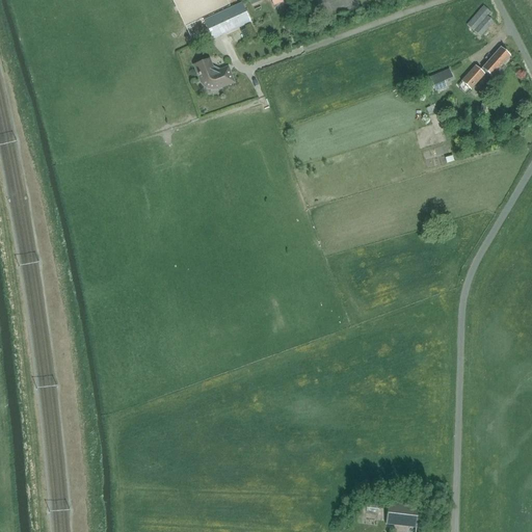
[(213,40),(250,23),(242,3),(205,21),(213,40)]
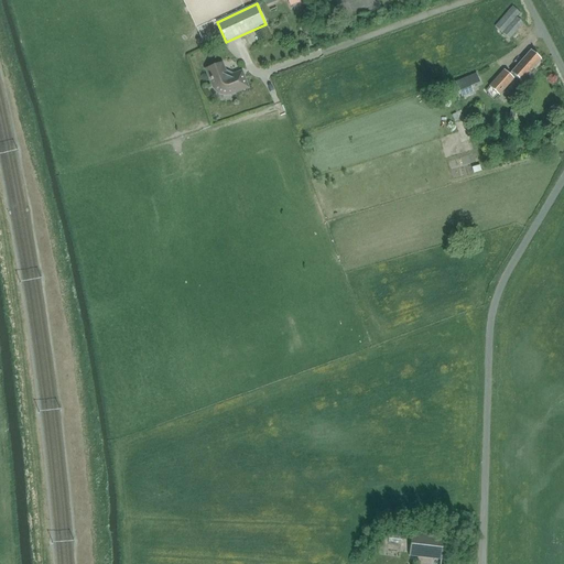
[(520,13),(512,7),(495,26),(508,40),(522,23),(516,18),(520,13)]
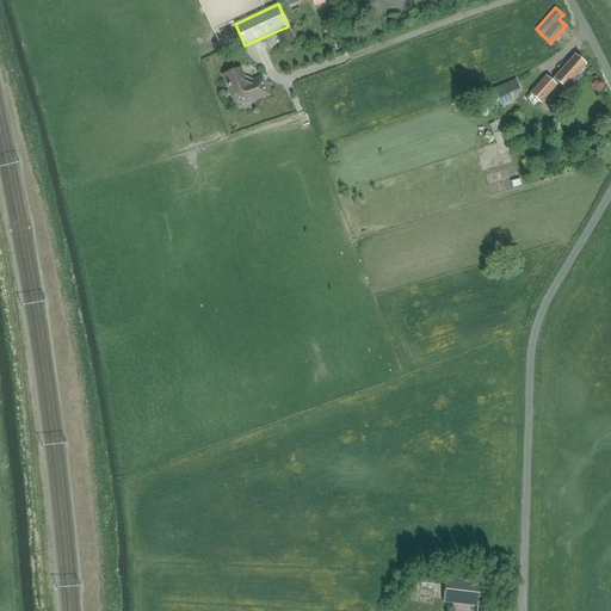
[(565,88),(586,65),(575,55),(554,79),(551,81),(556,86),(559,82),(565,88)]
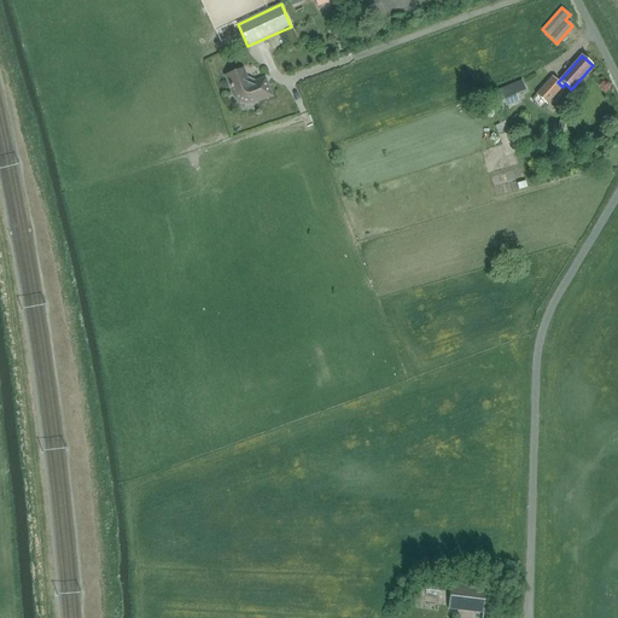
[(242,70),(226,76),(233,94),(235,98),(238,100),(243,103),(248,103),(251,103),(254,103),(269,95),(263,80),(255,83),(245,80),(242,70)]
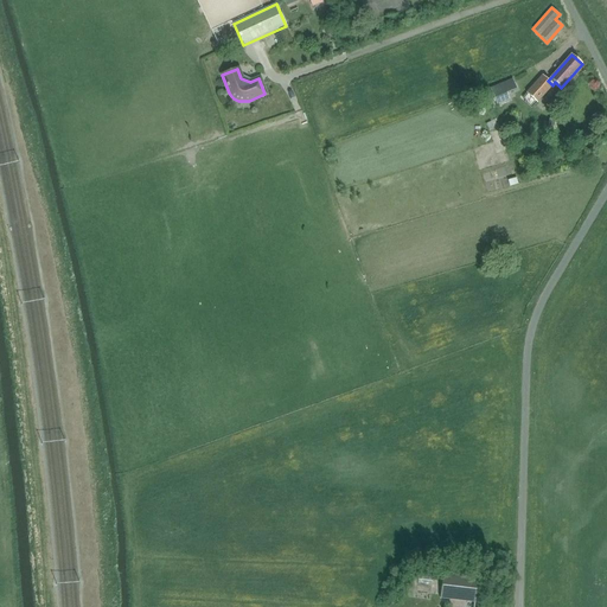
[(553,85),(548,81),(542,76),(526,94),(537,102),(553,85)]
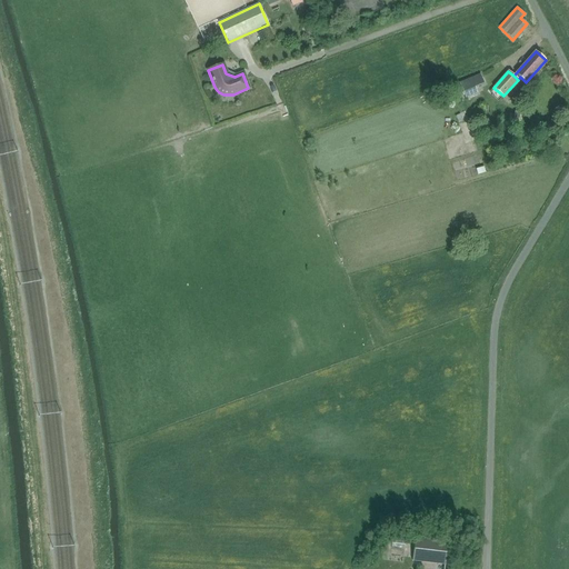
[(485,83),(480,75),(459,83),(466,98),(477,93),(475,88),(485,83)]
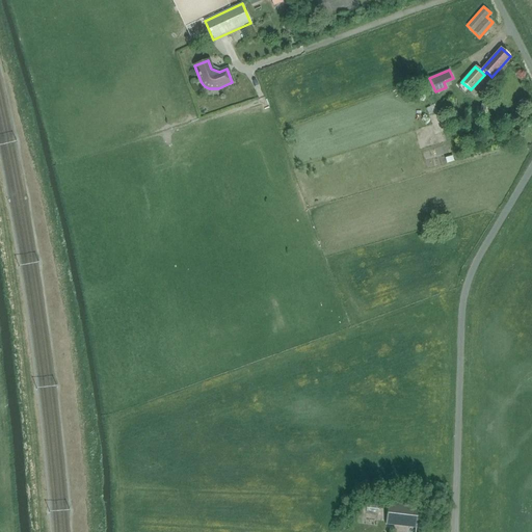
[(389,503),(386,525),(417,529),(420,506),(389,503)]
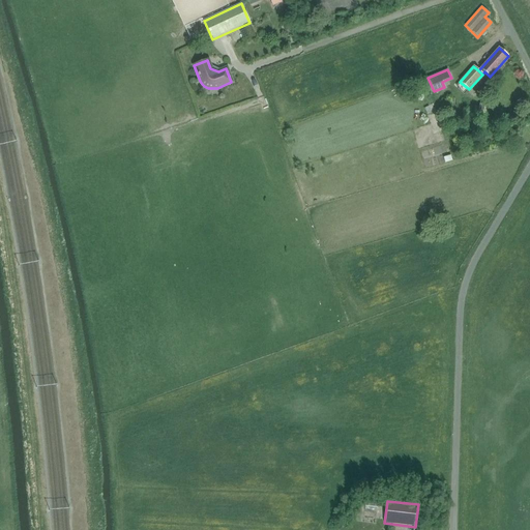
All buildings are outlined.
